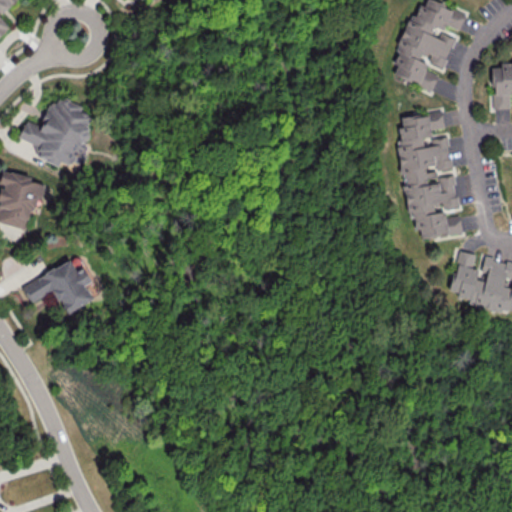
[(0,12),(15,0),(0,0),(0,34),(9,28),(0,16),(0,12)]
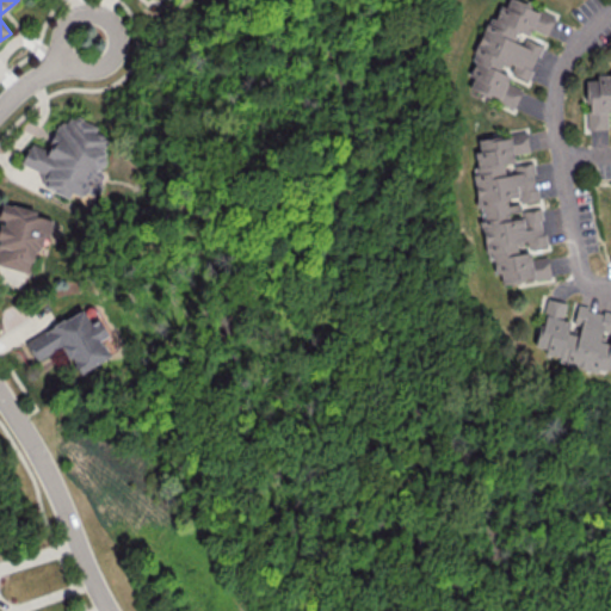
[(468,90),(514,109),(522,90),(506,84),(511,74),(528,81),(542,44),(526,38),(531,28),(547,35),(555,16),(514,0),(507,0),(505,6),(499,4),(491,24),(487,22),(466,74),(473,78),(468,90)]
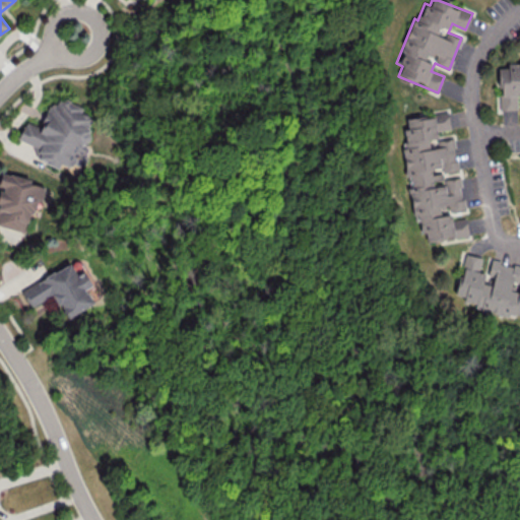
[(519,62),(508,63),(506,68),(498,68),(499,98),(499,99),(500,110),(517,110),(516,95),(519,94),(519,62)]
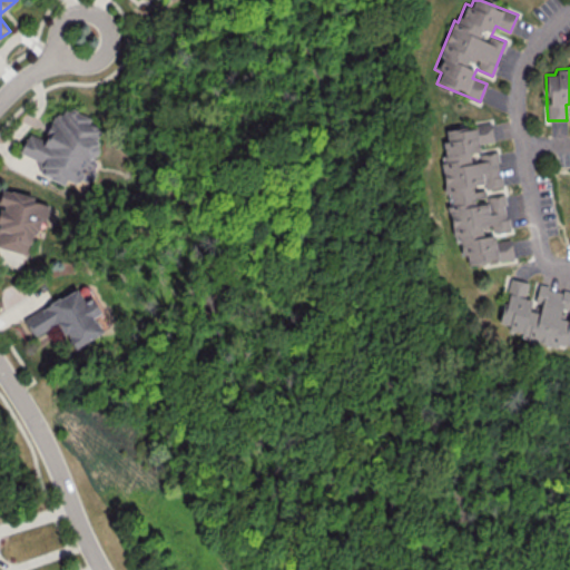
[(42,139),(28,133),(19,153),(45,165),(41,174),(64,184),(68,175),(88,185),(99,161),(90,158),(104,129),(88,123),(90,117),(67,106),(62,117),(55,114),(42,139)]
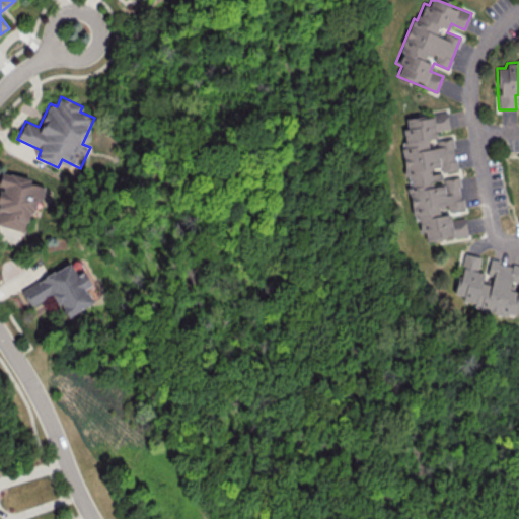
[(405,118),(406,128),(400,129),(406,175),(410,175),(411,186),(410,186),(416,233),(424,231),(426,240),(467,234),(465,217),(450,219),(449,211),(463,209),(458,174),(457,174),(452,138),(437,140),(435,131),(449,129),(447,113),(405,118)]
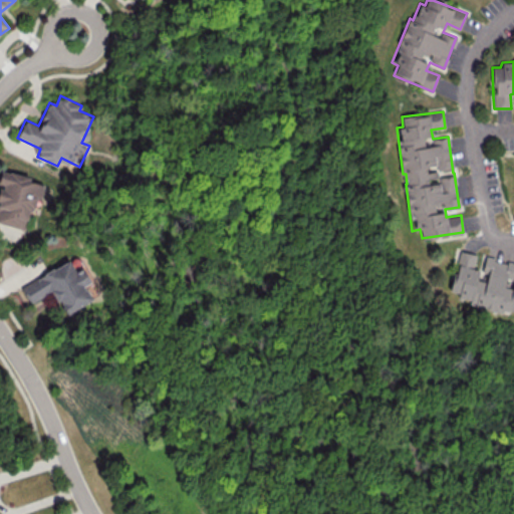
[(0,190),(0,223),(27,230),(40,184),(29,181),(30,177),(1,170),(0,175),(0,183),(2,184),(0,190)]
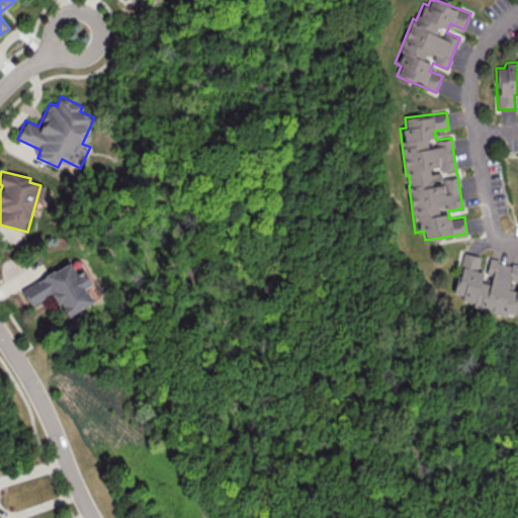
[(517,280),(517,277),(517,264),(488,258),(485,272),(477,270),(480,256),(462,252),(454,293),(461,294),(459,304),(517,315),(517,280)]
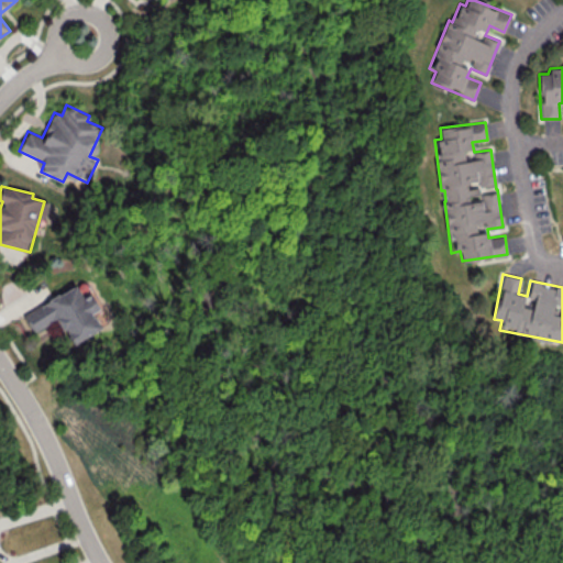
[(23,311),(32,331),(58,318),(70,343),(101,329),(94,312),(100,309),(92,294),(83,298),(76,286),(23,311)]
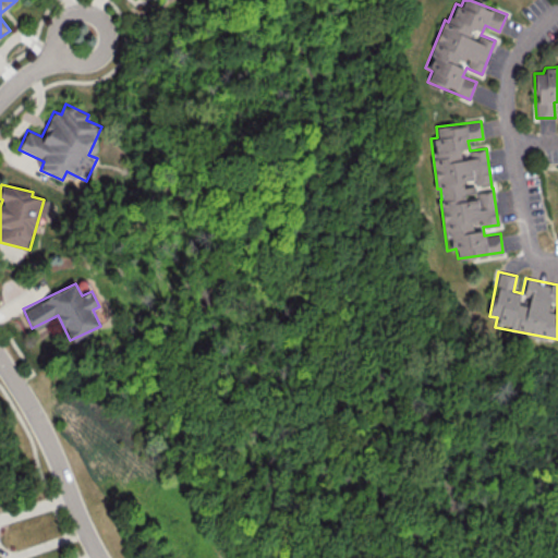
All buildings are outlined.
